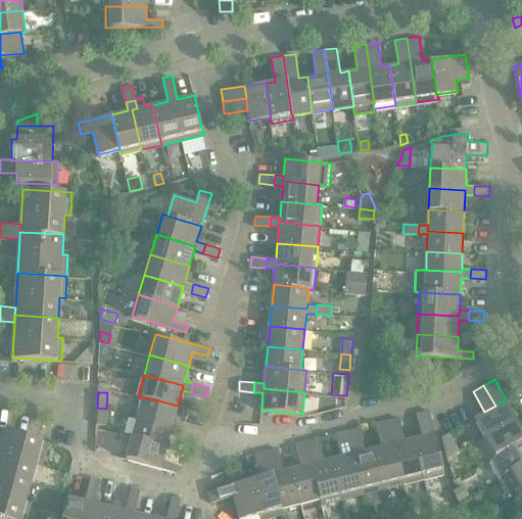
[(143,397),(138,417),(172,426),(178,406),(143,396),(143,397)]
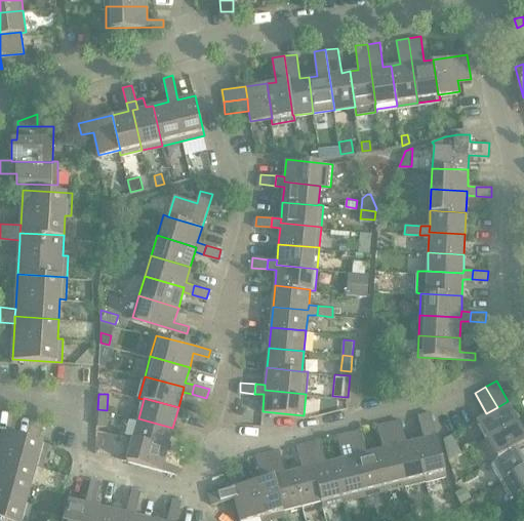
[(486,413),(477,418),(487,437),(487,438),(519,421),(508,401),(497,407),(486,413)]
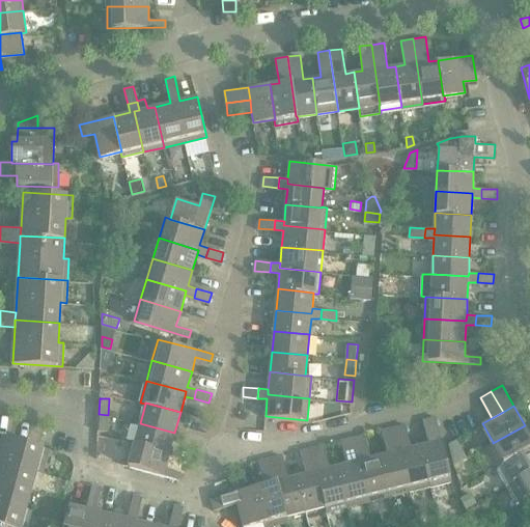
[(99,414),(98,430),(108,430),(108,415),(99,414)]
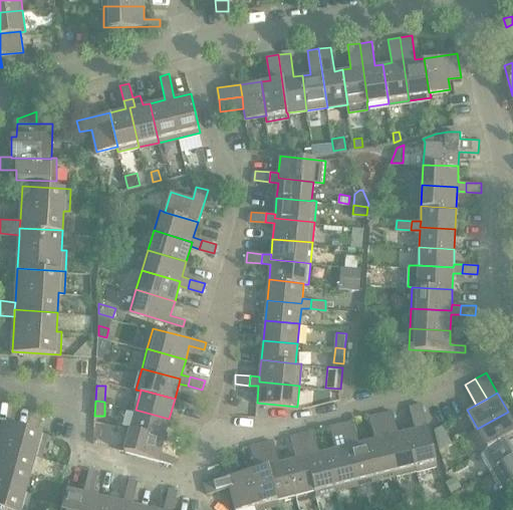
[(409,405),(415,429),(407,431),(417,469),(438,464),(422,402),(409,405)]
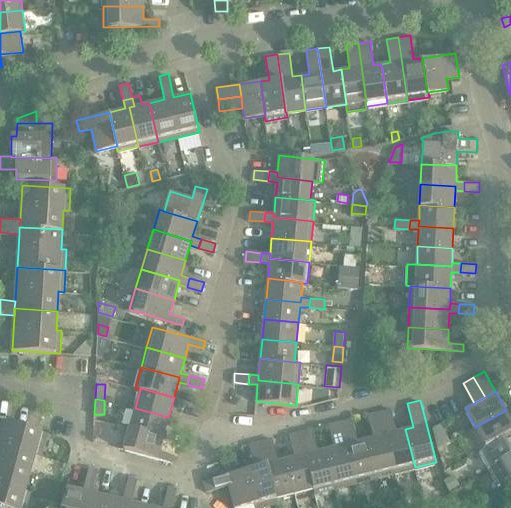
[(391,407),(379,410),(395,472),(415,467),(405,429),(397,431),(391,407)]
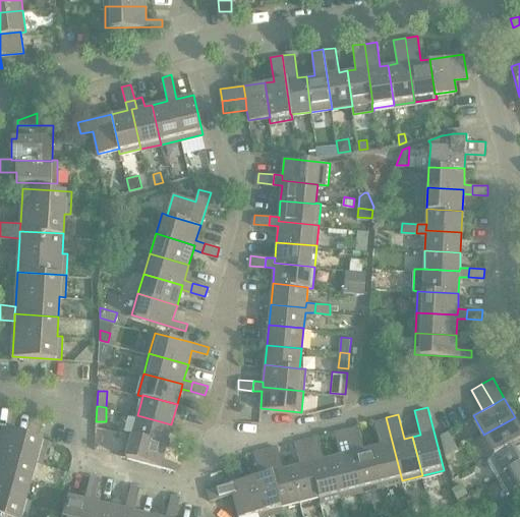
[(137,415),(132,435),(166,444),(171,424),(137,415)]
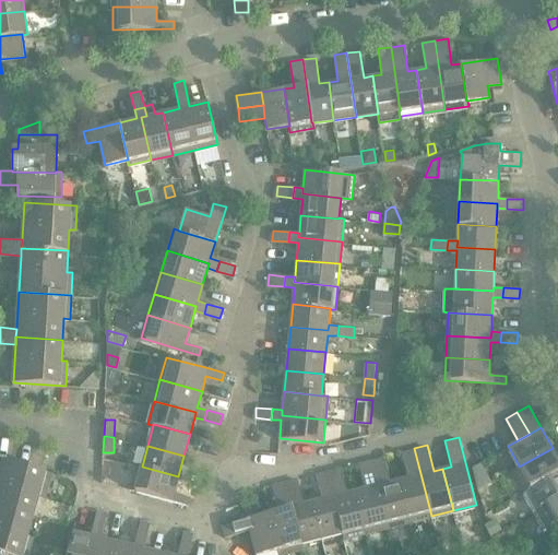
[(402,451),(408,476),(400,479),(410,521),(431,516),(414,448),(402,451)]
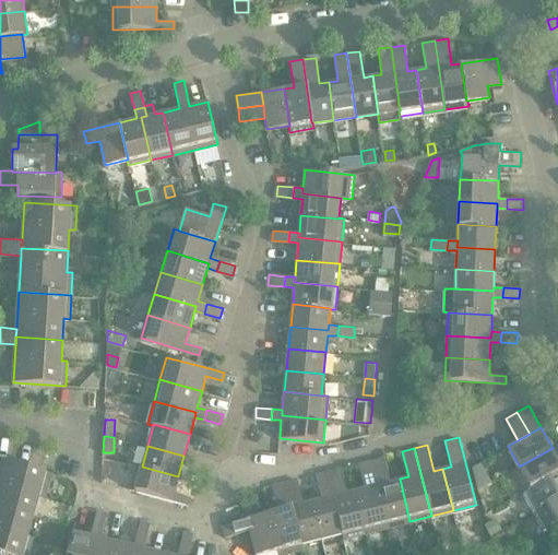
[(530,486),(557,471),(557,457),(553,448),(519,467),(519,465),(513,469),(525,491),(531,487),(530,486)]
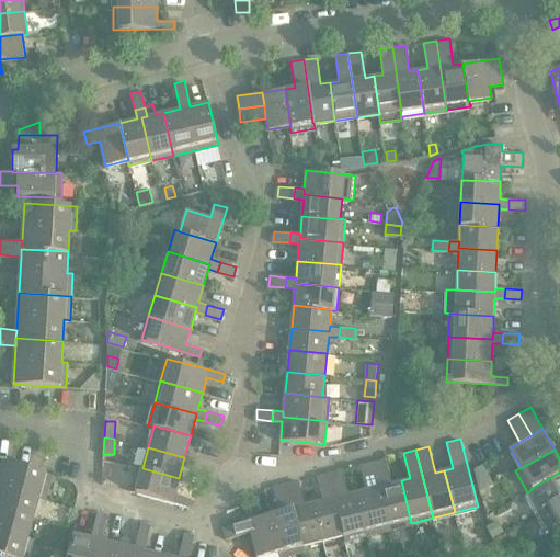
[(385,457),(373,461),(389,529),(411,523),(401,480),(391,484),(385,457)]
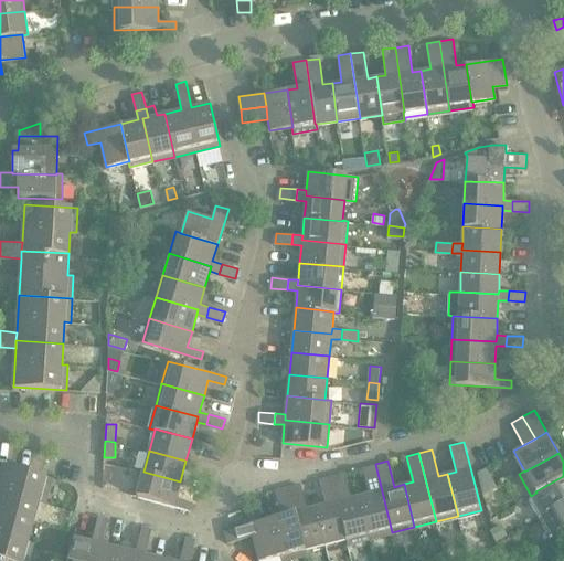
[(0,508),(34,519),(40,499),(45,500),(52,477),(0,463),(0,464),(0,508)]
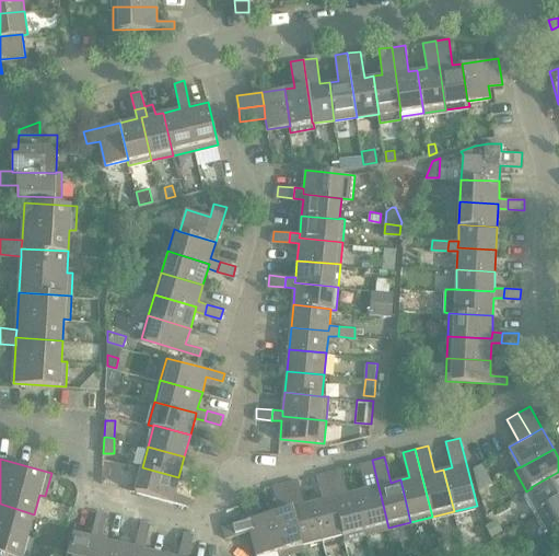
[(365,488),(357,490),(368,533),(388,528),(372,460),(359,463),(365,488)]
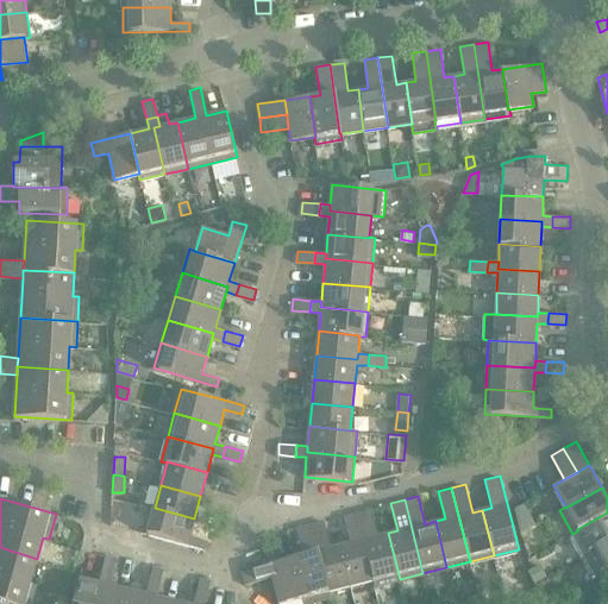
[(525,502),(515,507),(521,532),(536,523),(525,502)]
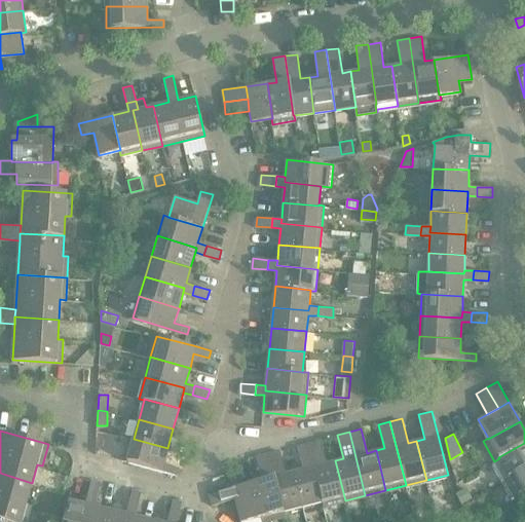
[(128,437),(122,459),(178,474),(179,468),(163,462),(167,448),(134,439),(128,437)]
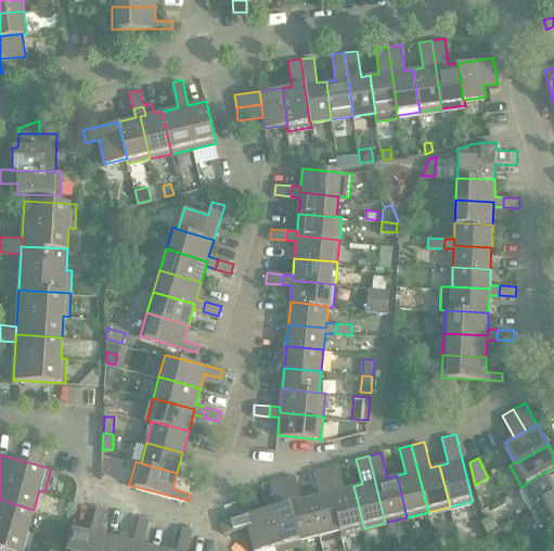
[(338,463),(325,466),(342,528),(340,528),(342,534),(364,528),(353,486),(345,488),(338,463)]
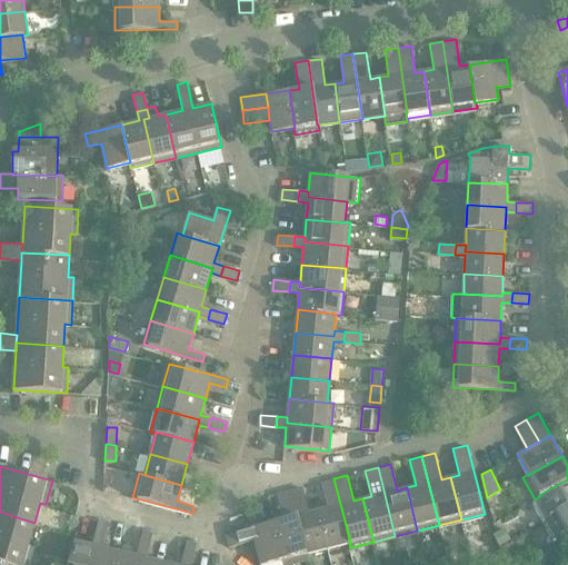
[(321,482),(328,507),(318,509),(328,547),(349,542),(350,542),(334,478),(321,482)]
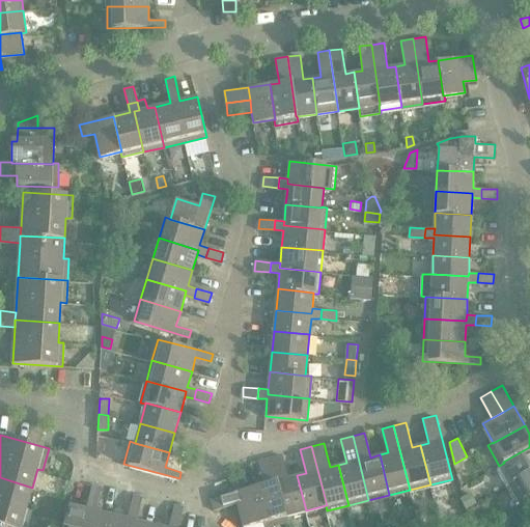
[(499,466),(497,467),(506,484),(529,471),(529,447),(503,462),(504,463),(499,466)]
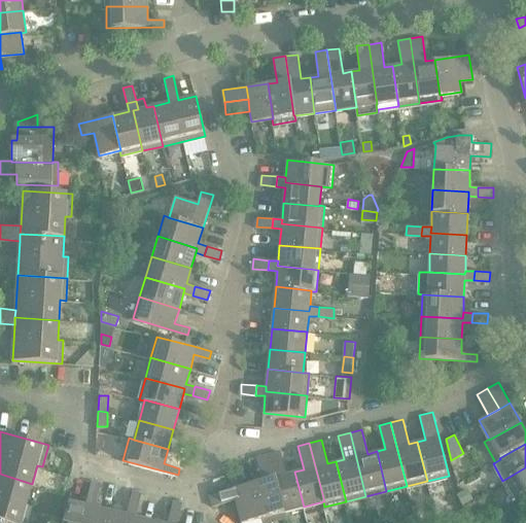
[(280,450),(269,453),(283,512),(284,512),(304,507),(294,472),(286,474),(280,450)]
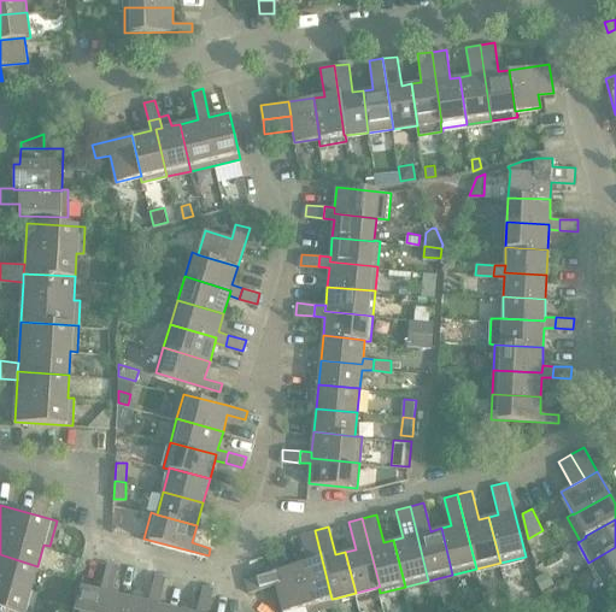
[(334,605),(333,599),(332,599),(315,530),(300,534),(308,562),(298,564),(308,605),(306,605),(308,611),(334,605)]
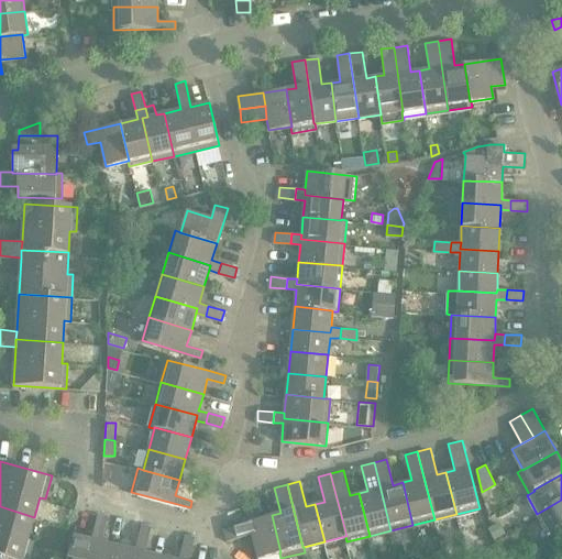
[(561,500),(537,514),(548,535),(561,527),(561,500)]
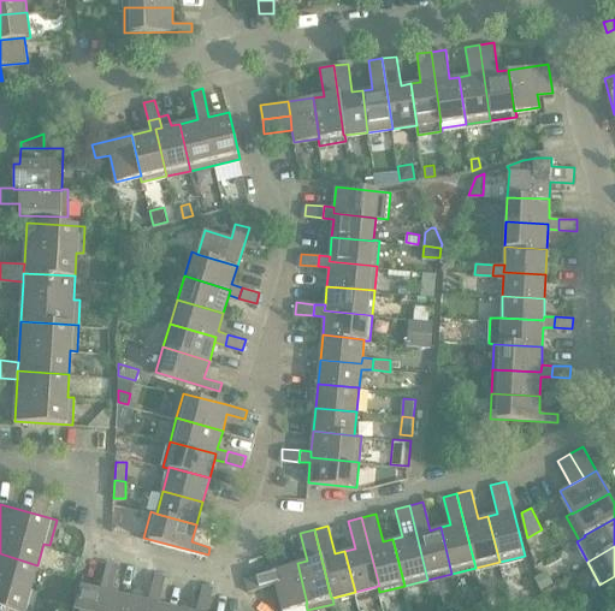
[(0,606),(16,610),(31,610),(37,591),(31,588),(37,565),(0,553),(0,606)]
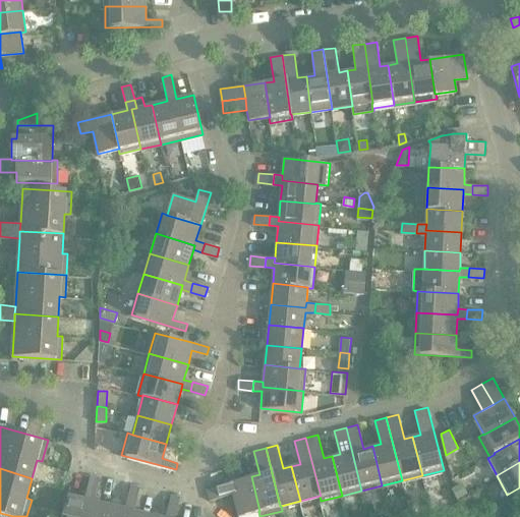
[(91,474),(87,490),(97,492),(100,476),(91,474)]
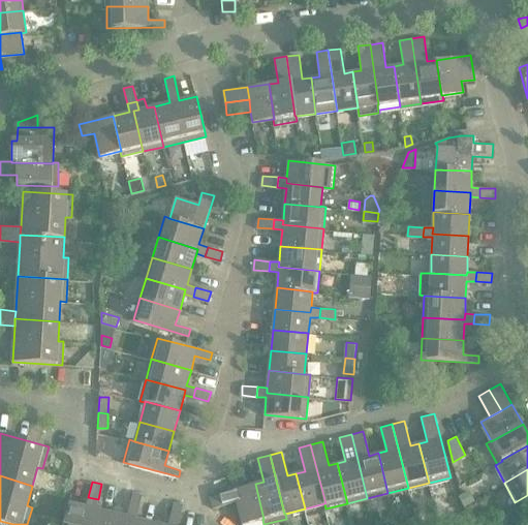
[(255,484),(210,495),(213,506),(237,501),(242,524),(262,519),(264,519),(255,484)]
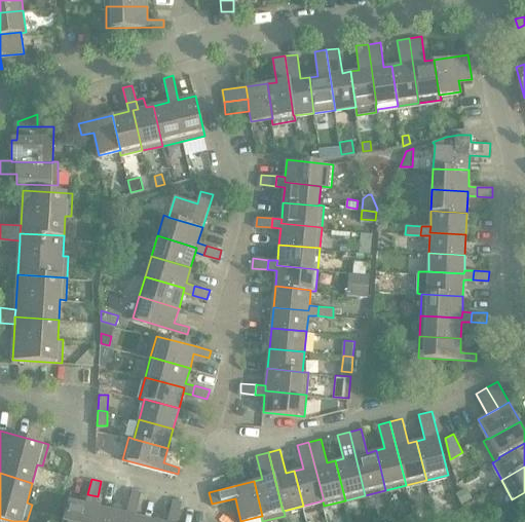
[(465,486),(458,490),(459,494),(461,501),(472,496),(465,486)]
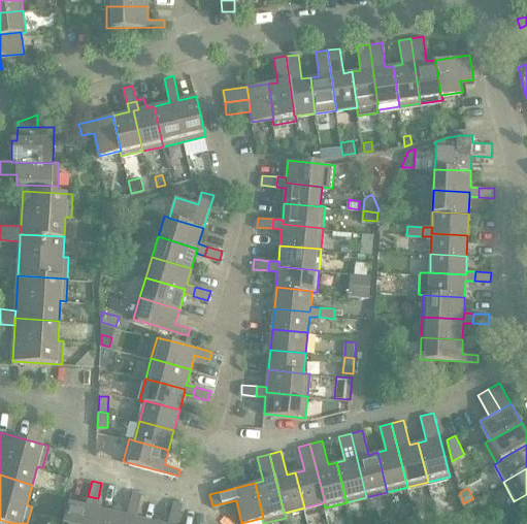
[(133,490),(129,505),(138,508),(142,493),(133,490)]
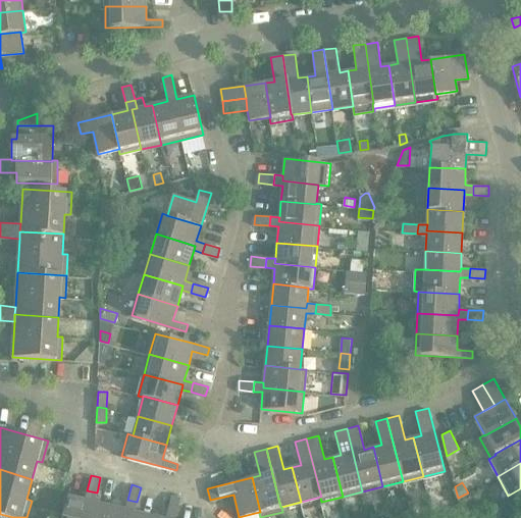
[(68,495),(62,517),(85,517),(90,500),(94,502),(97,493),(87,490),(85,499),(68,495)]
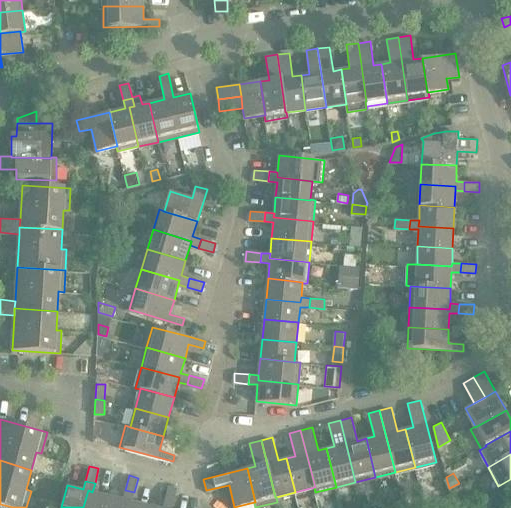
[(165,499),(174,502),(177,487),(168,485),(165,499)]
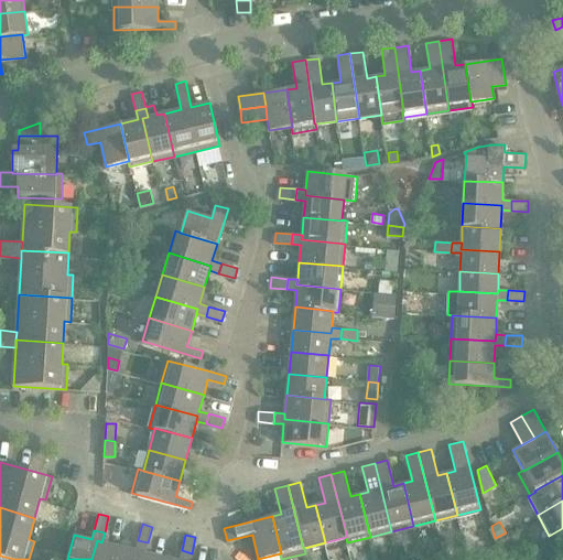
[(550,536),(538,542),(542,550),(554,544),(550,536)]
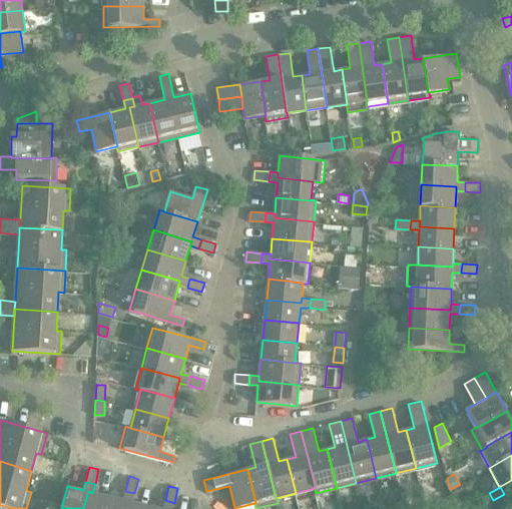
[(83,508),(104,508),(108,496),(92,493),(88,491),(83,508)]
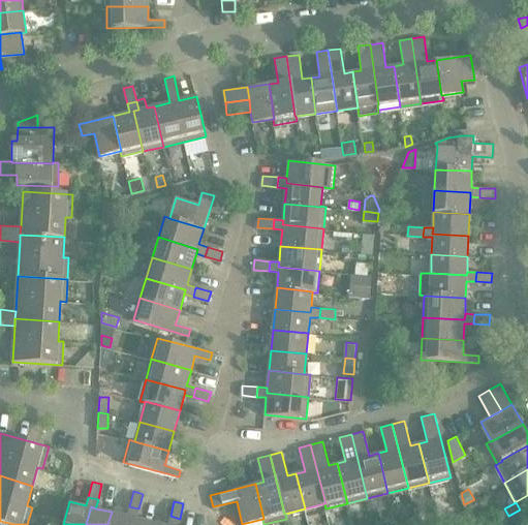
[(112,512),(107,524),(129,524),(132,517),(136,518),(138,508),(129,506),(127,516),(112,512)]
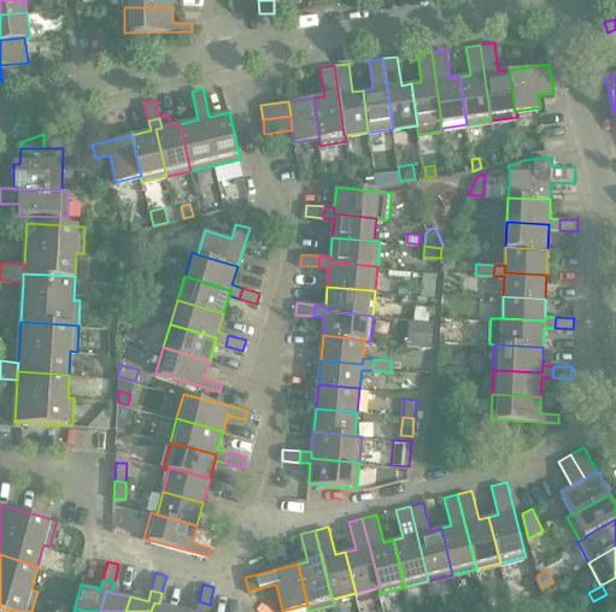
[(194,611),(177,608),(176,611),(207,611),(210,605),(199,601),(195,611),(194,611)]
